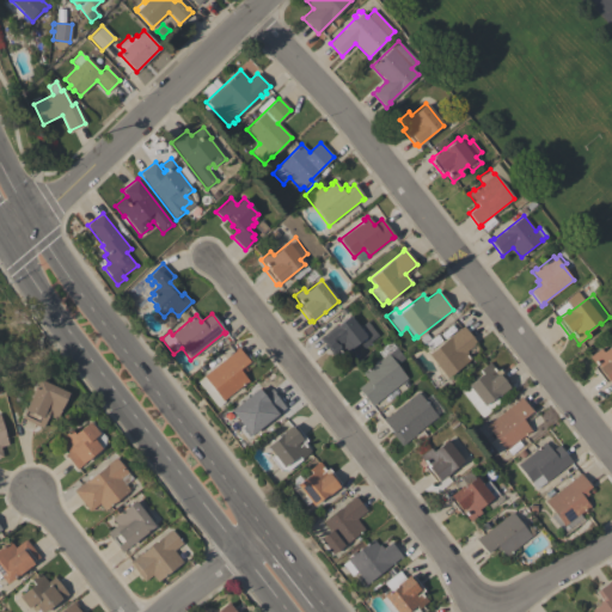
[(378,336),(369,343),(369,344),(365,348),(360,342),(352,348),(354,352),(340,363),(319,338),(323,336),(336,325),(337,326),(349,316),(360,328),(367,322),(378,336)]
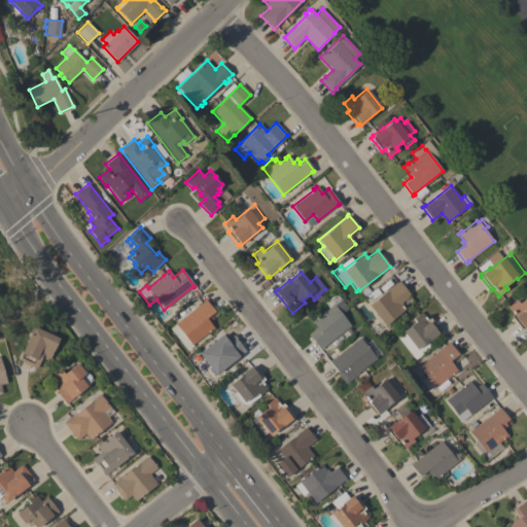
[(369,305),(399,281),(410,295),(401,302),(401,304),(406,309),(384,325),(369,305)]
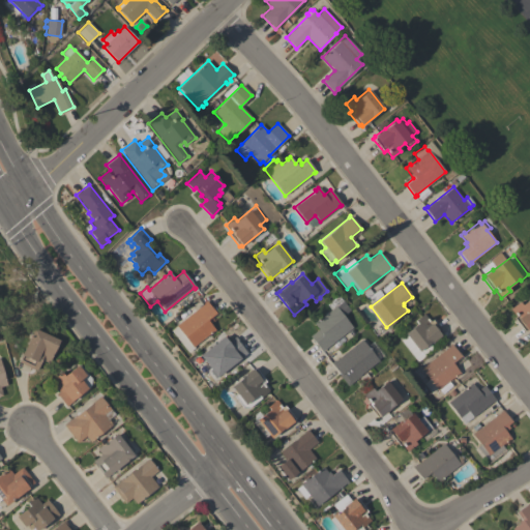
[(529,328),(527,331),(526,330),(524,331),(513,318),(516,317),(509,310),(519,302),(522,305),(529,298),(529,328)]
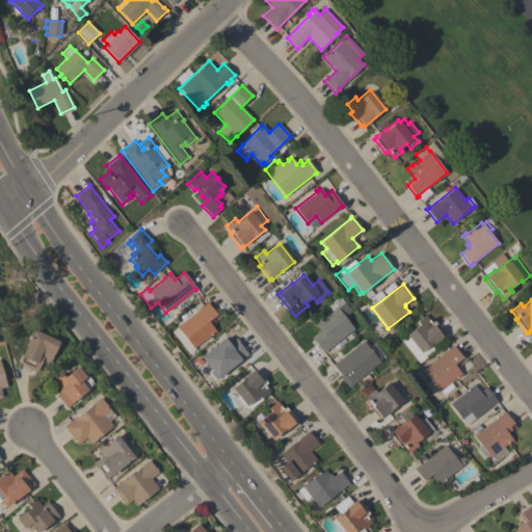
[(205,306),(204,304),(207,302),(216,315),(212,318),(214,321),(211,324),(216,331),(212,336),(211,335),(193,348),(177,326),(205,306)]
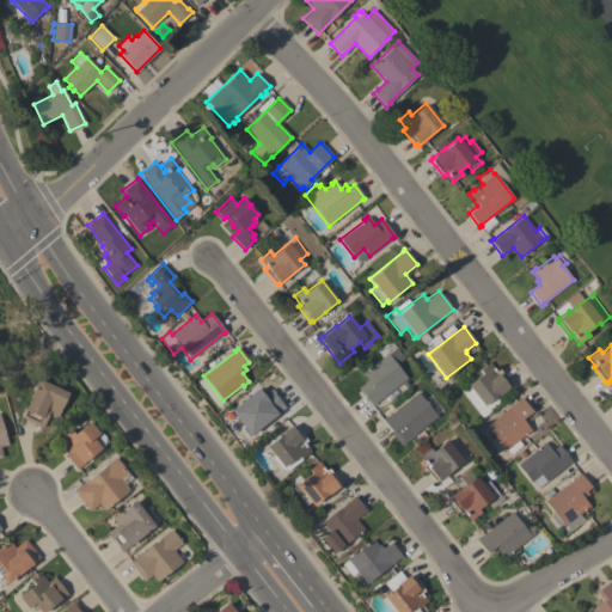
[(373,404),(374,405),(372,407),(357,389),(368,380),(362,373),(368,368),(387,354),(389,354),(396,348),(404,359),(396,365),(407,378),(373,404)]
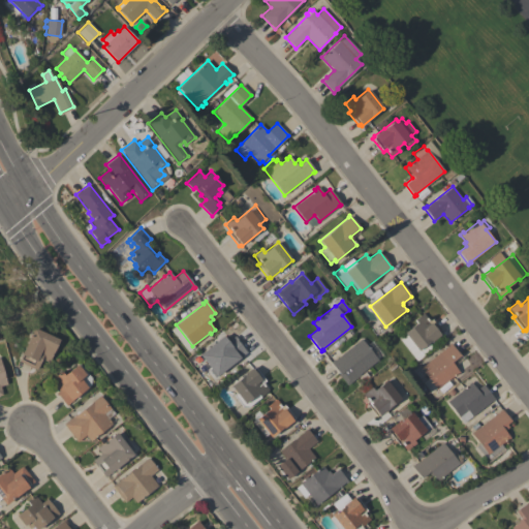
[(404,333),(416,322),(414,320),(423,313),(429,320),(431,318),(441,332),(439,333),(440,335),(432,341),(435,345),(426,352),(423,347),(417,351),(404,333)]
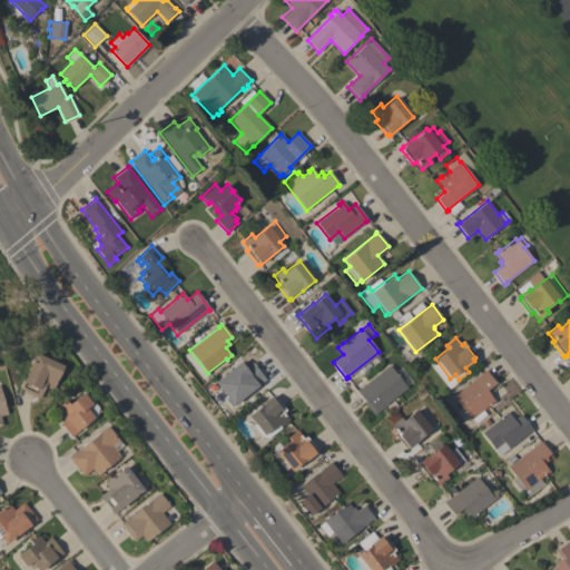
[(64,365),(52,391),(45,387),(39,399),(20,390),(37,353),(64,365)]
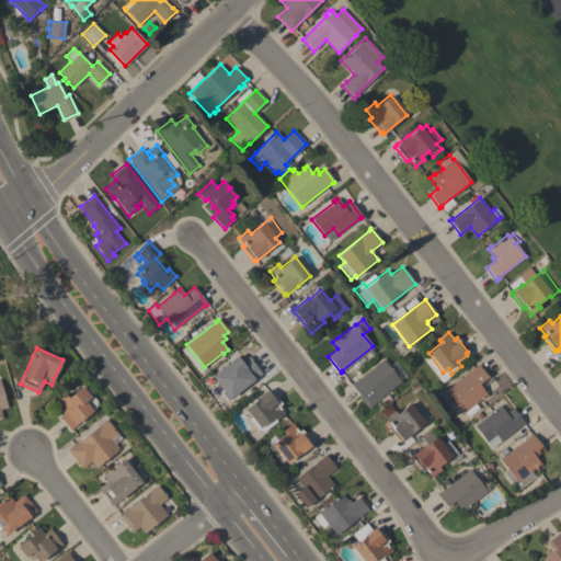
[(235,358),(233,357),(237,355),(243,364),(244,363),(248,365),(252,362),(262,374),(260,376),(260,375),(250,382),(253,386),(232,402),(212,376),(235,358)]
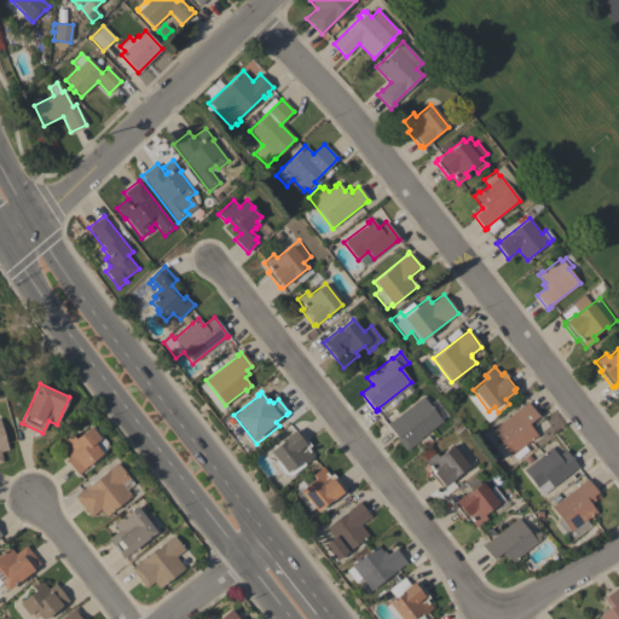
[(443,421),(421,438),(422,439),(406,451),(395,438),(397,437),(386,424),(389,421),(391,422),(422,397),(443,421)]
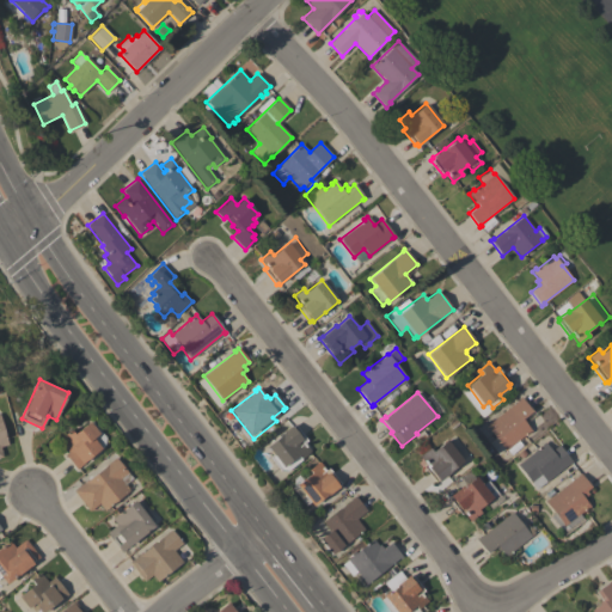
[(519,399),(519,398),(521,396),(532,410),(524,417),(527,422),(525,423),(531,430),(505,450),(485,426),(519,399)]
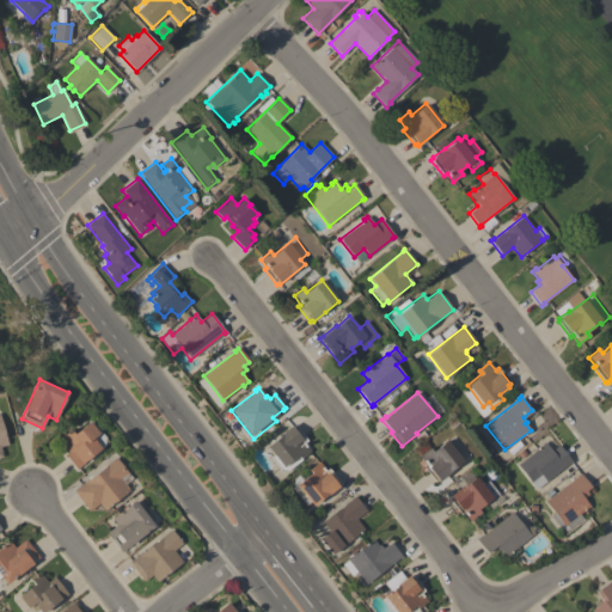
[(99,433),(93,438),(101,448),(84,463),(77,470),(65,454),(68,452),(63,446),(66,444),(61,438),(71,429),(74,434),(90,421),(99,433)]
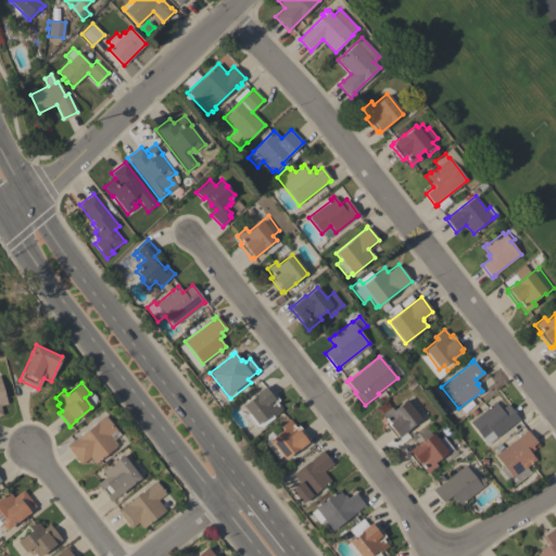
[(244,416),(248,413),(242,405),(256,394),(255,393),(264,387),(265,388),(268,386),(279,401),(276,402),(282,409),(273,417),(274,418),(260,428),(254,428),(244,416)]
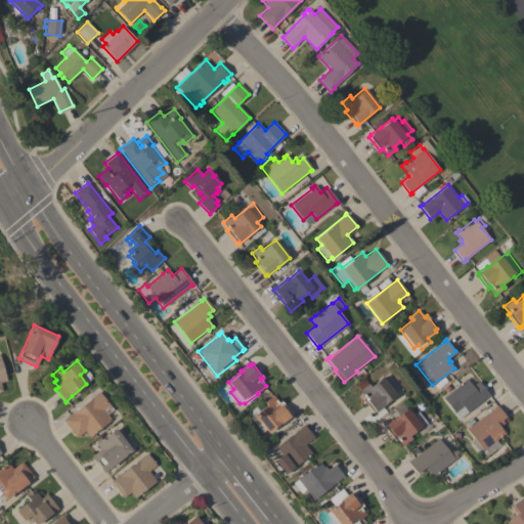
[(396,395),(385,403),(386,404),(376,412),(375,411),(373,413),(361,400),(365,397),(359,390),(367,384),(369,386),(382,377),(396,395)]
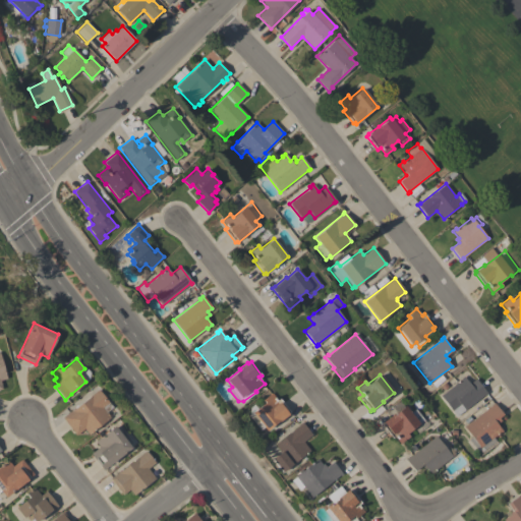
[(461,380),(460,379),(463,375),(469,384),(475,379),(487,394),(485,395),(484,395),(457,416),(441,396),(445,392),(441,386),(446,383),(450,388),(461,380)]
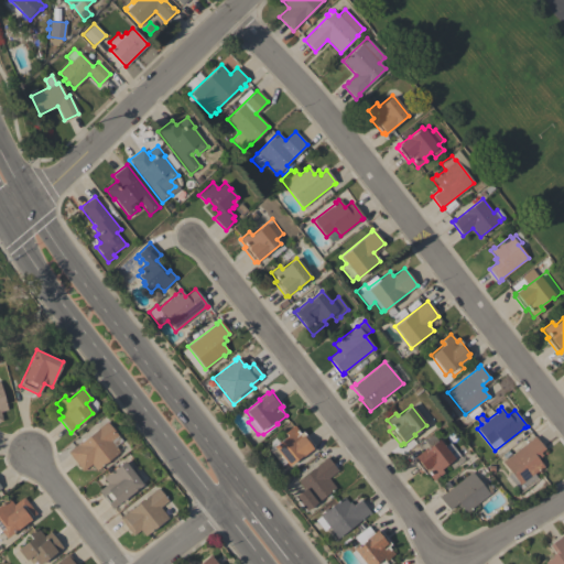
[(67,452),(77,444),(78,444),(99,427),(107,421),(121,441),(115,446),(115,447),(117,446),(118,448),(118,451),(120,452),(97,470),(91,464),(83,472),(67,452)]
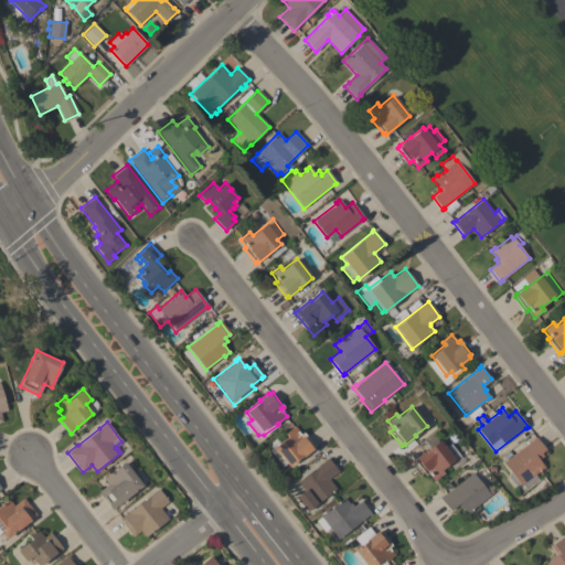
[(301,458),(300,457),(289,467),(274,447),(287,437),(285,434),(295,426),(300,434),(302,432),(313,446),(311,448),(312,449),(301,458)]
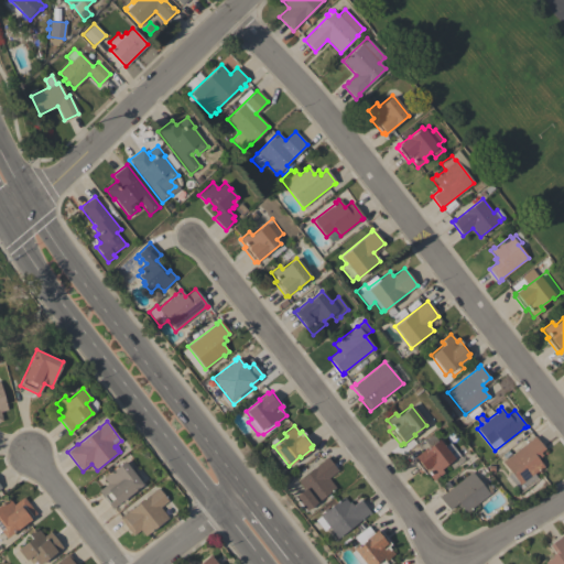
[(535,436),(544,448),(540,453),(542,455),(538,458),(544,467),(540,470),(539,469),(533,474),(537,477),(519,490),(508,476),(511,473),(502,462),(535,436)]
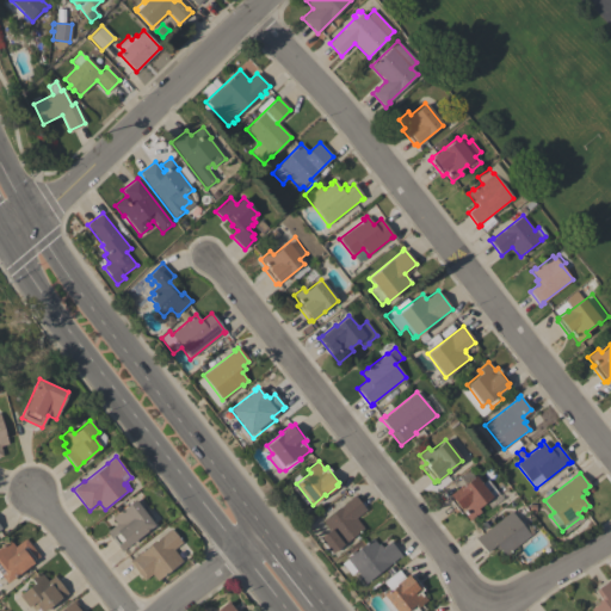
[(481,483),(487,480),(497,492),(476,508),(480,512),(469,520),(462,512),(460,514),(448,499),(450,497),(449,494),(461,486),(462,487),(475,476),(481,483)]
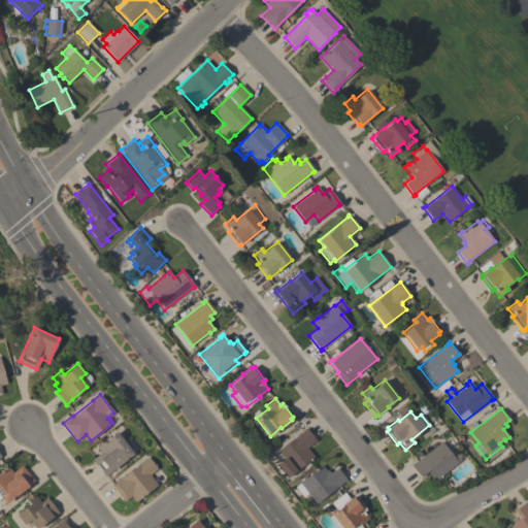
[(316,440),(307,448),(314,457),(286,479),(275,465),(284,459),(277,451),(303,431),(303,430),(306,428),(316,440)]
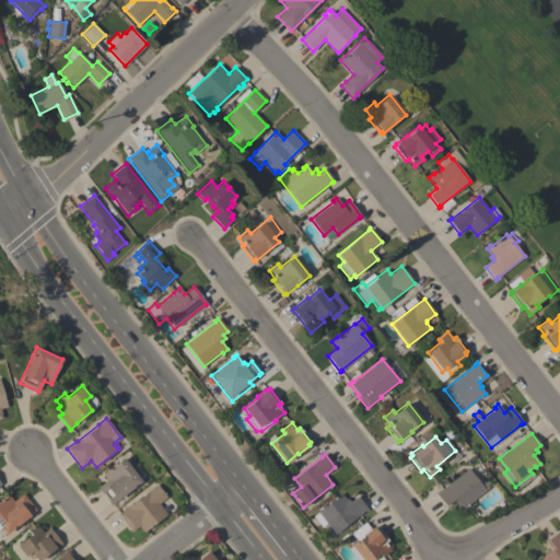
[(141,481),(112,505),(97,488),(107,480),(102,475),(107,470),(104,466),(107,464),(111,468),(112,467),(111,466),(115,463),(116,464),(124,458),(141,481)]
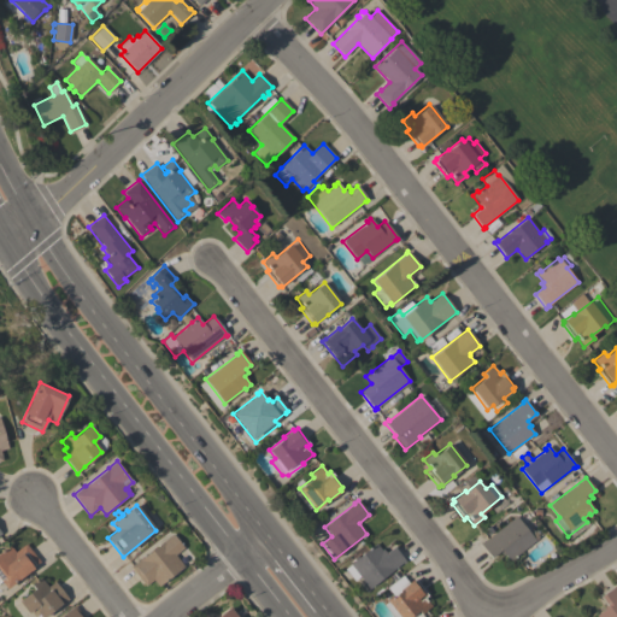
[(535,540),(509,562),(504,554),(501,556),(499,552),(491,558),(480,544),(481,542),(482,542),(516,516),(535,540)]
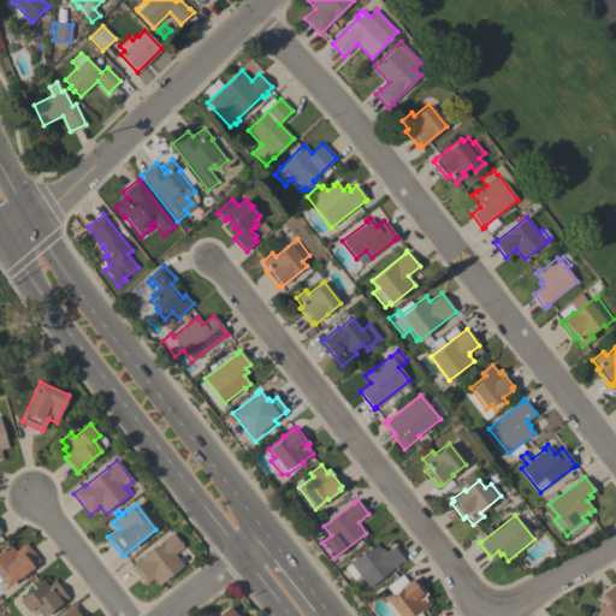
[(130,566),(138,558),(140,560),(172,533),(183,546),(175,554),(183,566),(158,585),(153,579),(144,585),(130,566)]
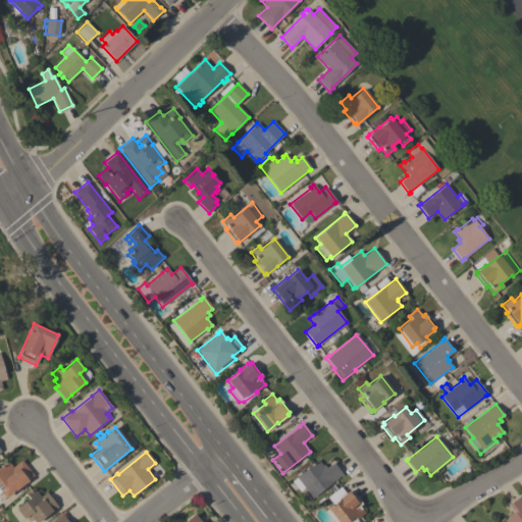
[(0,490),(0,467),(8,461),(12,467),(21,460),(34,475),(5,498),(0,490)]
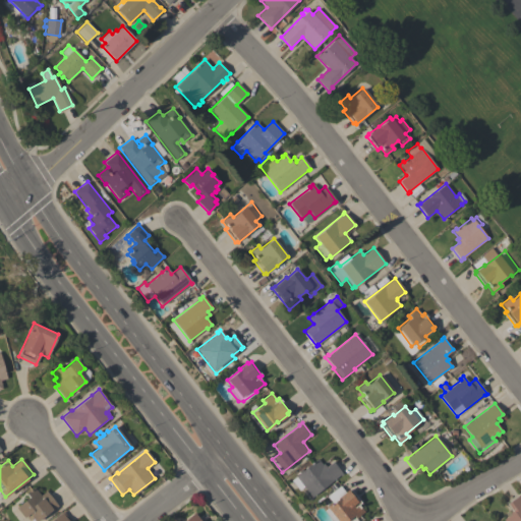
[(290,480),(317,459),(322,464),(323,463),(326,467),(333,462),(342,474),(340,475),(311,497),(303,487),(298,491),(290,480)]
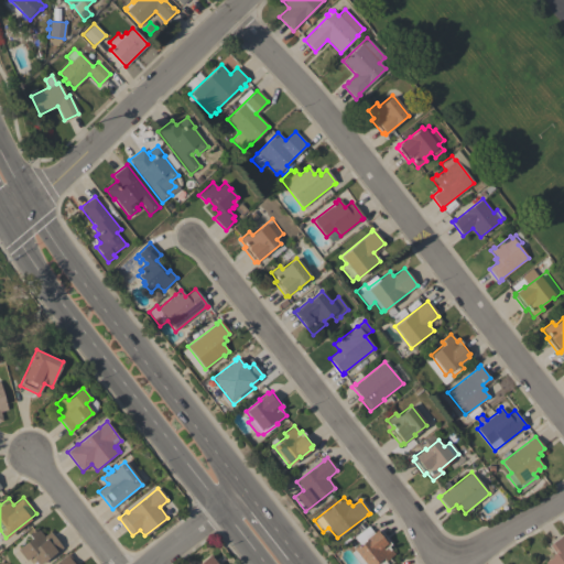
[(62,548),(55,553),(40,563),(38,563),(35,561),(31,563),(28,559),(25,561),(17,550),(31,538),(28,534),(36,528),(44,537),(50,532),(62,548)]
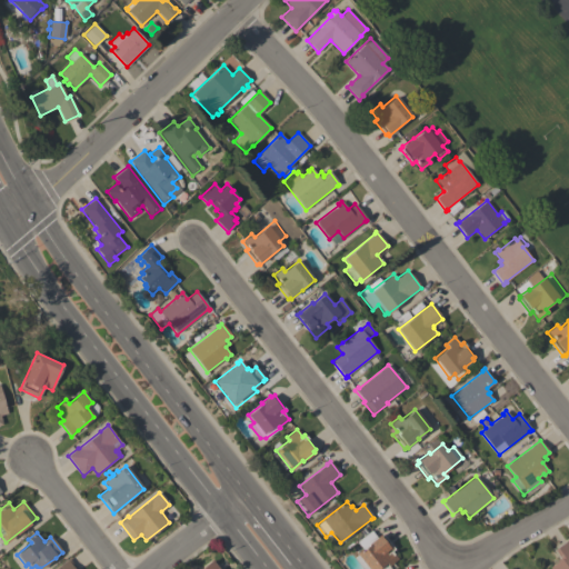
[(393,549),(391,551),(398,559),(388,567),(390,568),(388,568),(367,568),(356,555),(369,545),(368,543),(379,535),(380,537),(382,535),(393,549)]
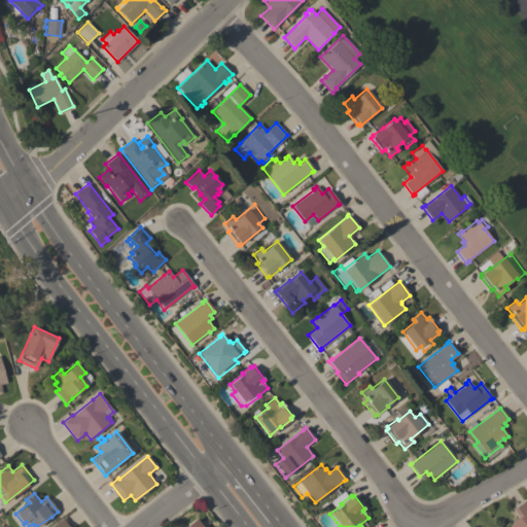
[(526,526),(508,526),(519,519),(513,510),(525,500),(526,501),(526,502),(526,503),(526,526)]
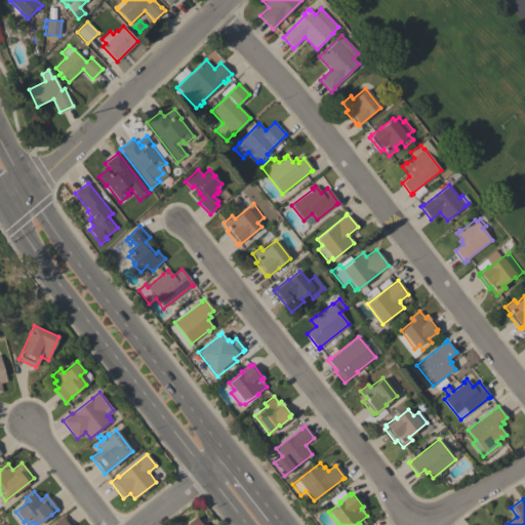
[(50,524),(64,515),(71,524),(50,524)]
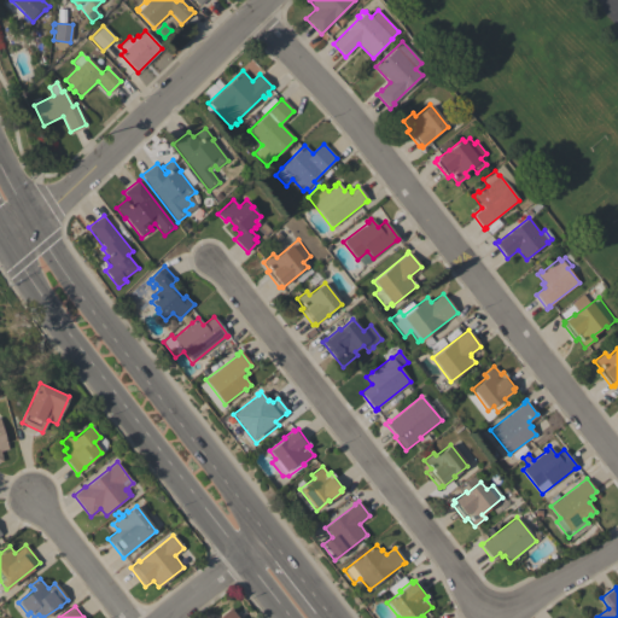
All buildings are outlined.
